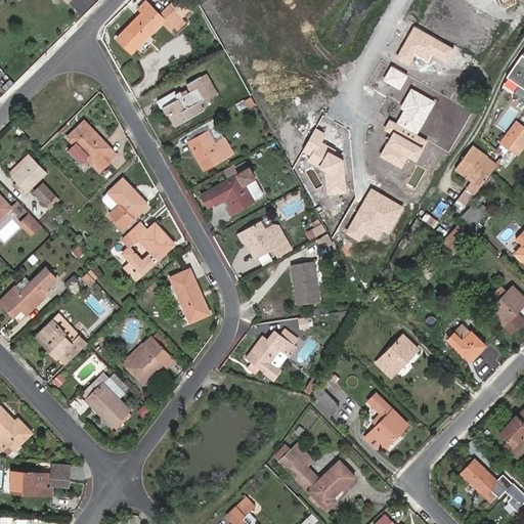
[(179,0),(175,0),(171,5),(182,17),(189,9),(179,0)]
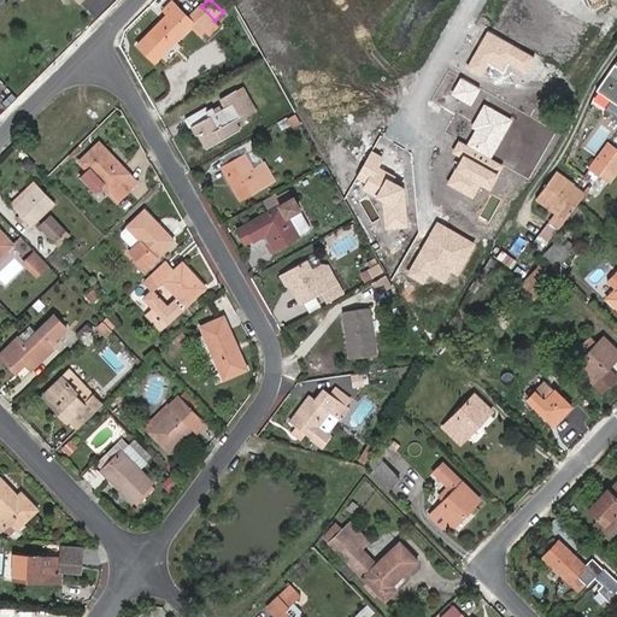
[(204,30),(215,21),(201,6),(189,18),(172,1),(164,10),(169,15),(140,45),(157,62),(193,24),(201,33),(204,30)]
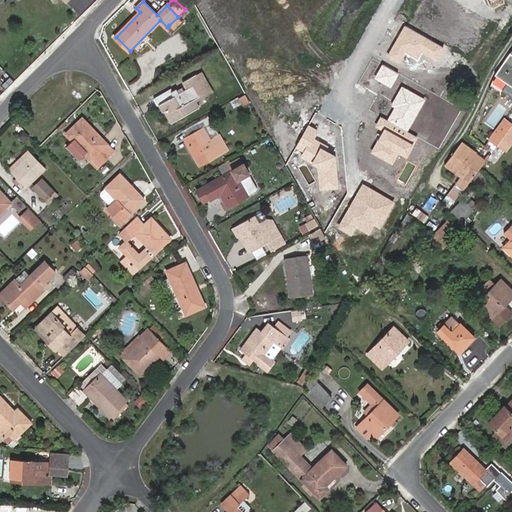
[(169,25),(175,30),(183,22),(178,17),(169,25)]
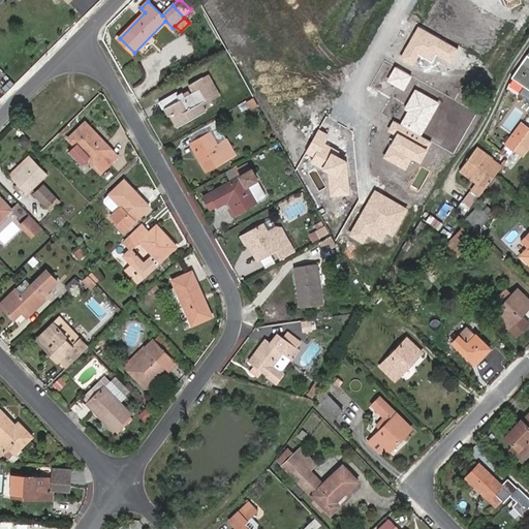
[(459,49),(418,26),(401,56),(413,63),(417,55),(431,62),(436,54),(450,63),(459,49)]
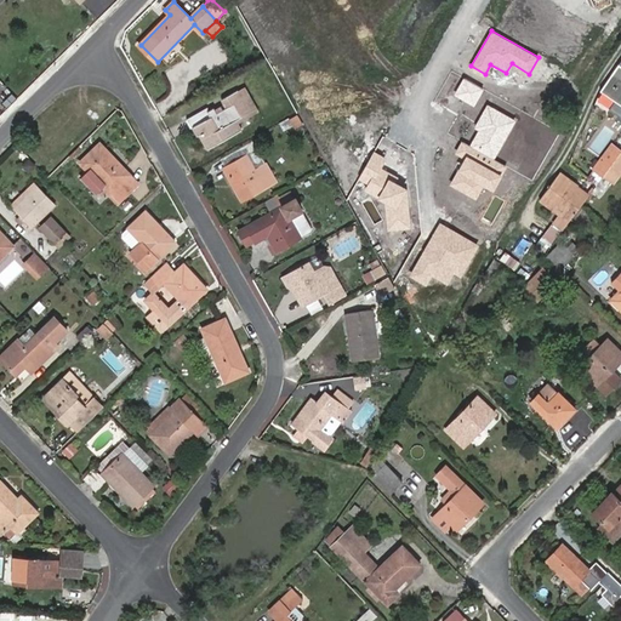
[(620,64),(602,90),(602,91),(617,102),(613,108),(620,113),(620,64)]
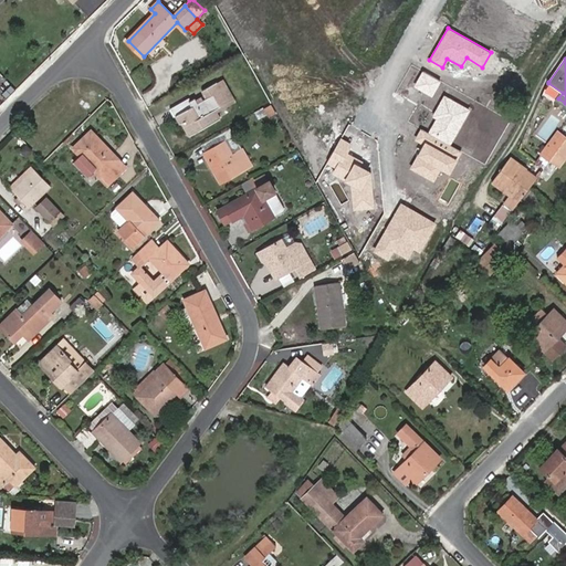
[(441,82),(422,71),(413,85),(433,96),(441,82)]
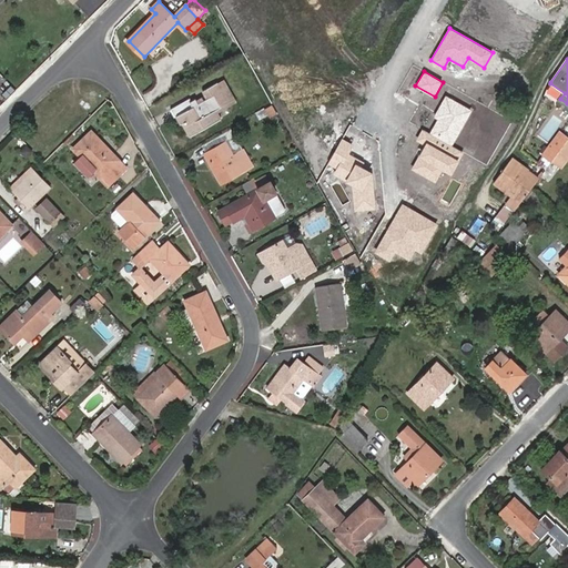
[(215,122),(223,118),(220,112),(237,102),(225,79),(219,82),(230,101),(210,112),(215,122)]
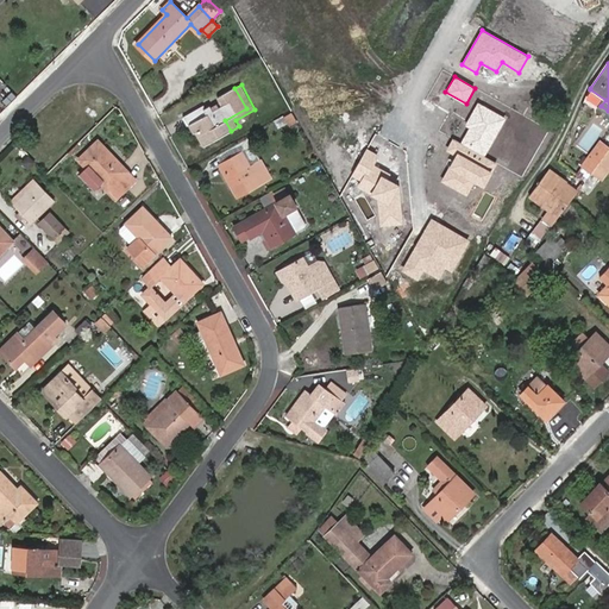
[(206,108),(203,106),(184,118),(188,125),(190,124),(194,133),(195,132),(200,130),(208,144),(231,131),(225,120),(246,108),(234,88),(221,95),(226,104),(221,106),(213,111),(211,106),(206,108)]
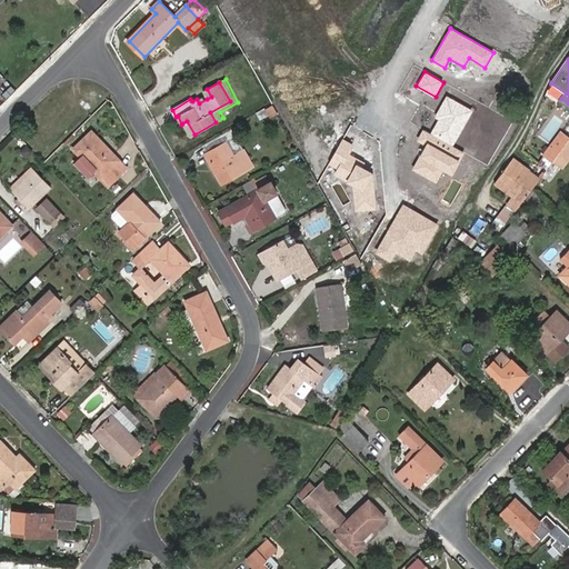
[(426,145),(412,169),(438,183),(445,172),(451,176),(463,152),(452,146),(472,110),(447,97),(436,118),(438,119),(430,133),(423,130),(418,140),(426,145)]
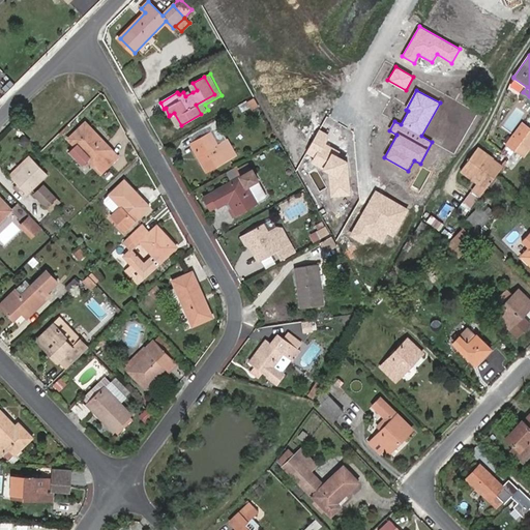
[(502,122),(507,130),(522,120),(516,112),(502,122)]
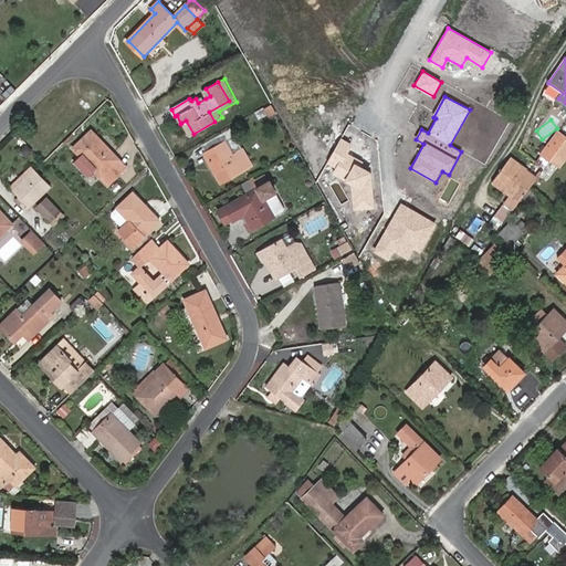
[(189,136),(194,134),(186,121),(181,123),(189,136)]
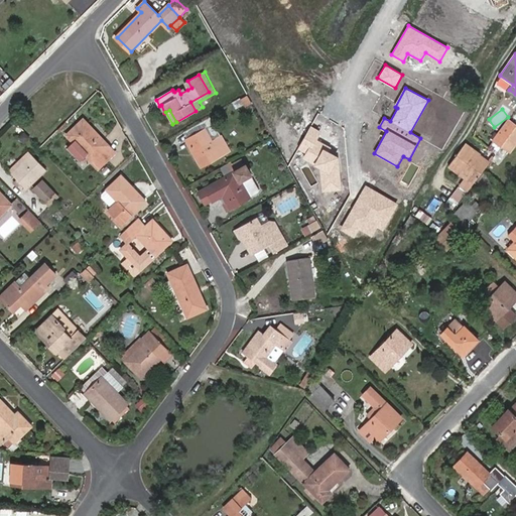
[(69,135),(75,141),(69,147),(81,160),(87,154),(100,166),(115,150),(85,120),(69,135)]
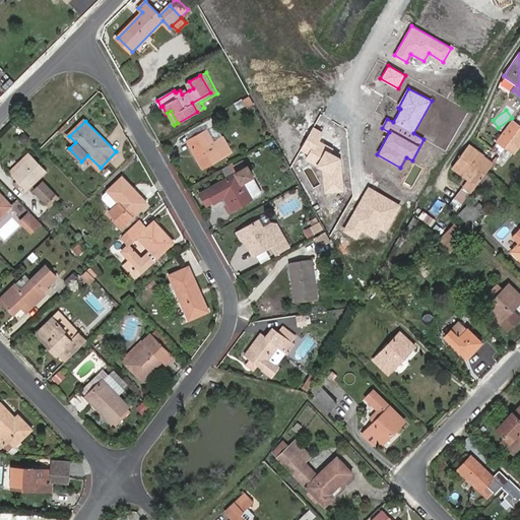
[(498,140),(500,142),(507,147),(519,128),(519,127),(512,121),(498,140)]
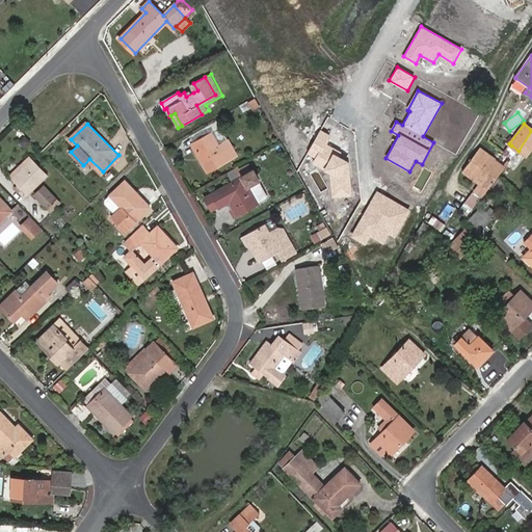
[(330,134),(321,129),(307,154),(314,157),(311,161),(329,171),(330,197),(352,196),(350,162),(339,156),(341,152),(326,143),(330,134)]
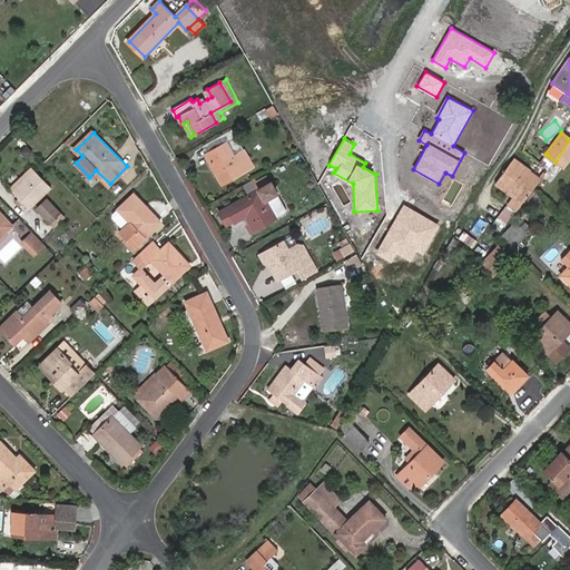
[(569,158),(569,140),(556,161),(563,167),(569,158)]
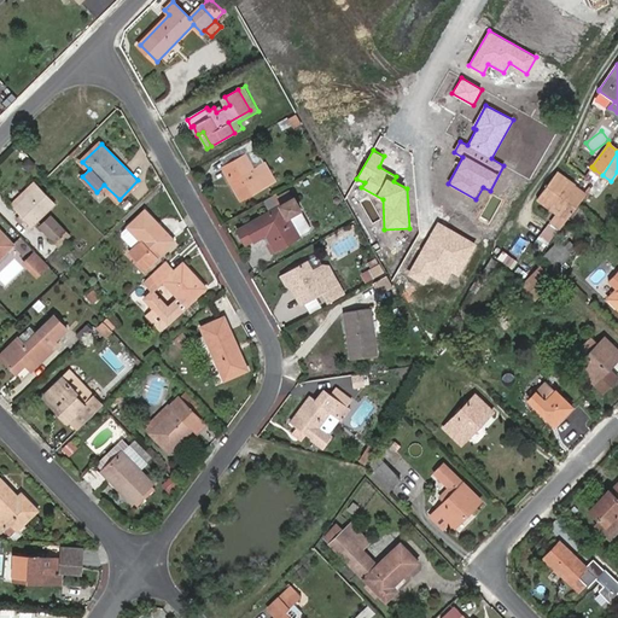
[(255,168),(246,155),(223,167),(243,199),(275,179),(266,162),(255,168)]
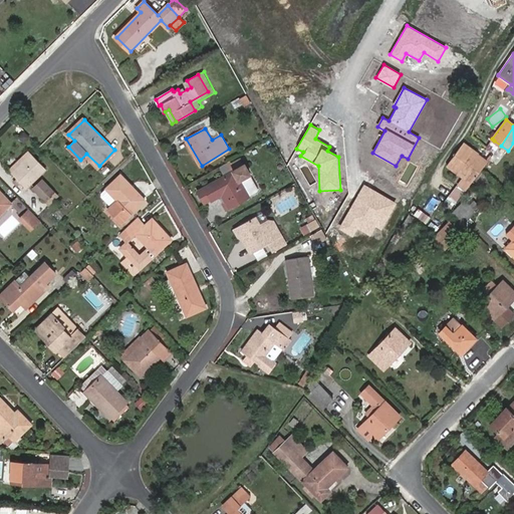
[(488,150),(494,154),(501,146),(494,141),(488,150)]
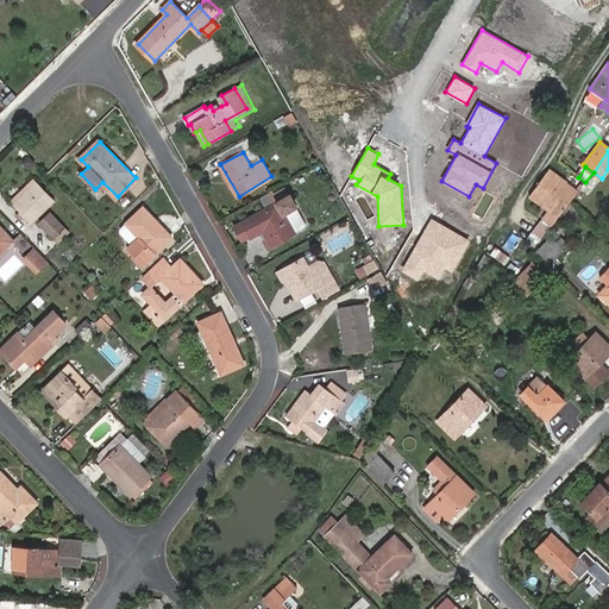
[(564,187),(547,175),(544,179),(562,192),(564,187)]
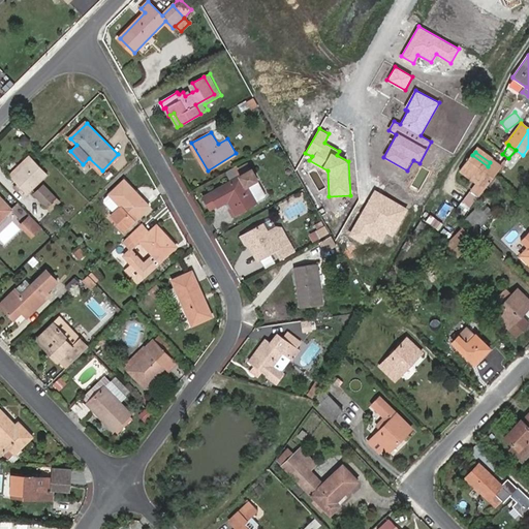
[(30,155),(10,176),(12,178),(33,158),(30,155)]
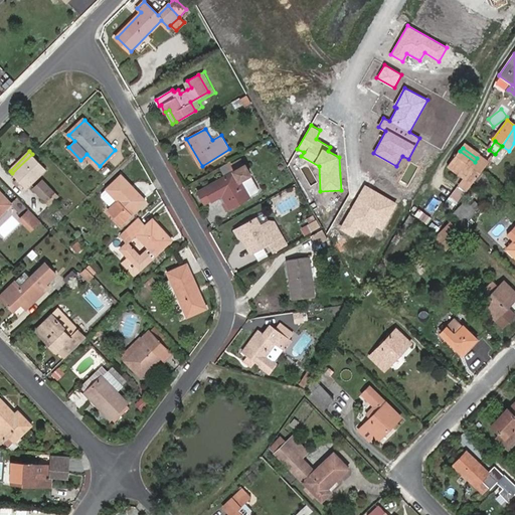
[(460,151),(446,170),(470,188),(483,171),(487,166),(477,158),(475,162),(460,151)]
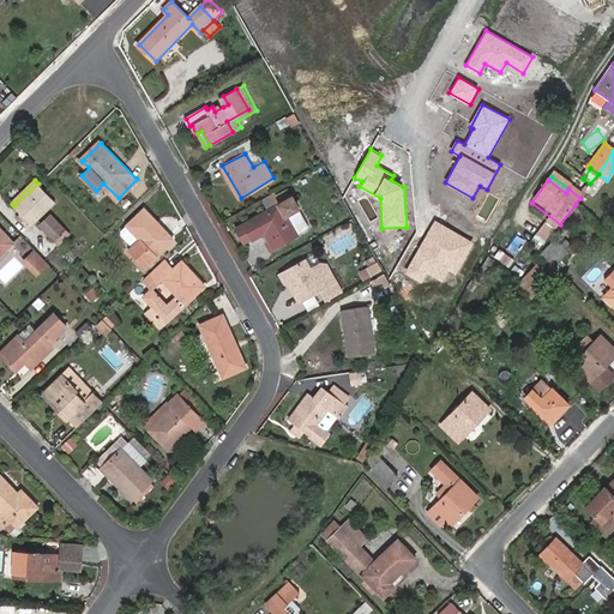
[(56,202),(38,184),(14,206),(32,226),(56,202)]
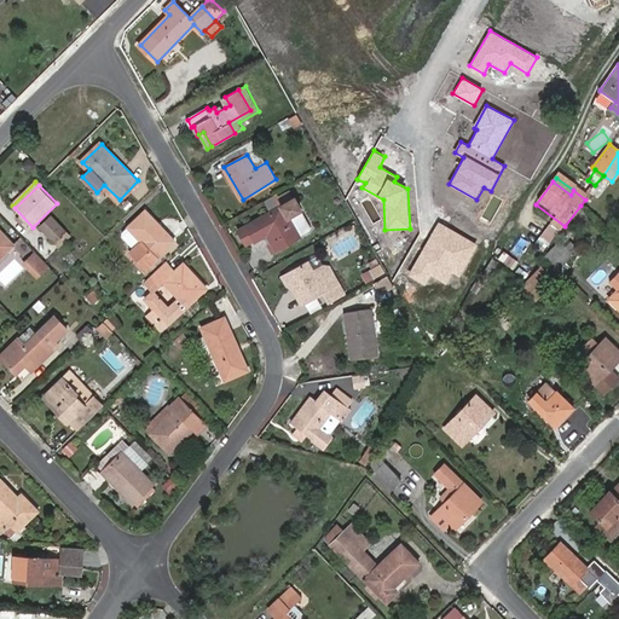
[(302,208),(290,187),(267,201),(273,210),(241,229),(248,243),(255,238),(258,242),(264,238),(268,235),(276,249),(299,236),(289,218),(302,208)]
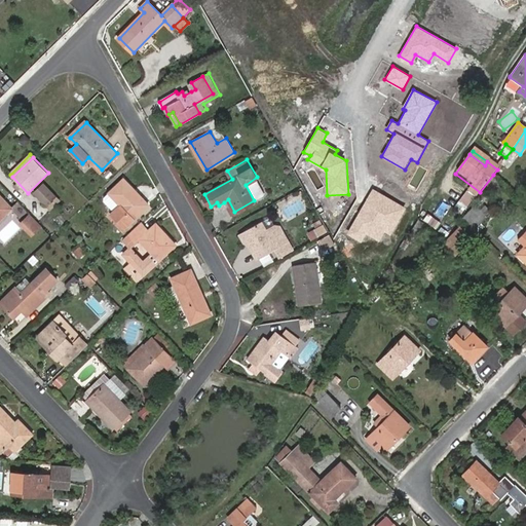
[(124,179),(105,196),(105,200),(114,211),(113,213),(125,226),(149,203),(124,179)]
